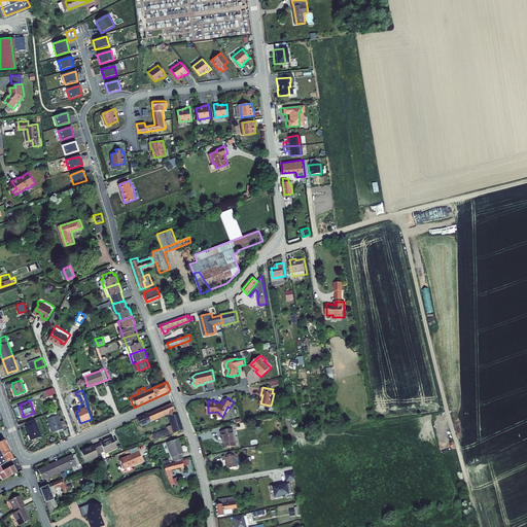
[(172,402),(138,418),(141,425),(169,412),(172,423),(170,424),(170,425),(151,432),(154,440),(184,429),(175,409),(174,409),(172,402)]
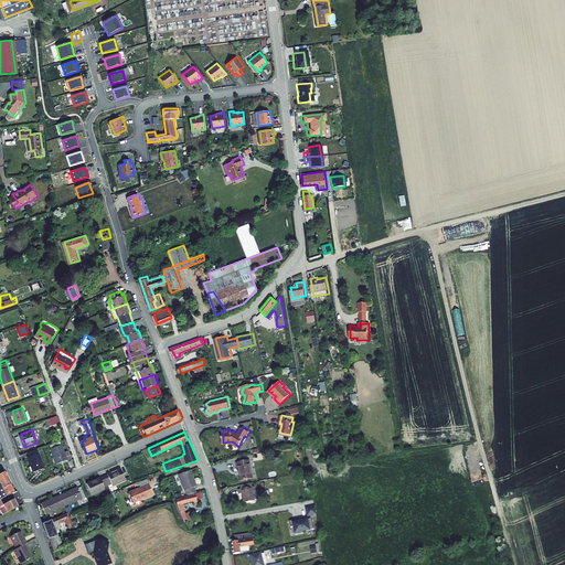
[(61,445),(51,448),(56,464),(67,459),(67,461),(72,460),(68,450),(64,451),(61,445)]
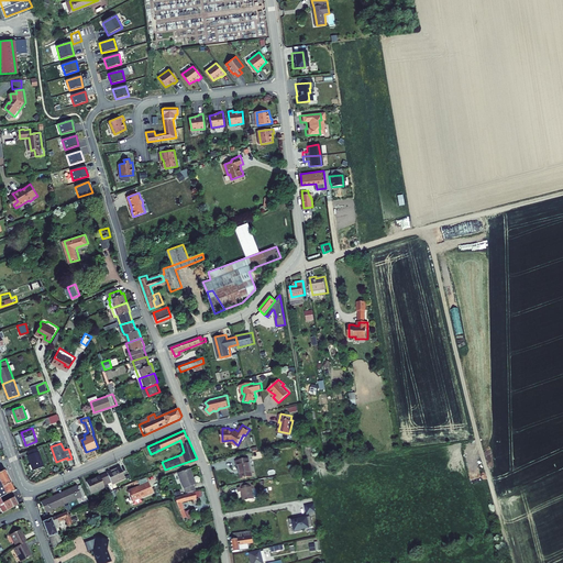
[(37,446),(28,450),(29,453),(34,468),(45,465),(37,446)]
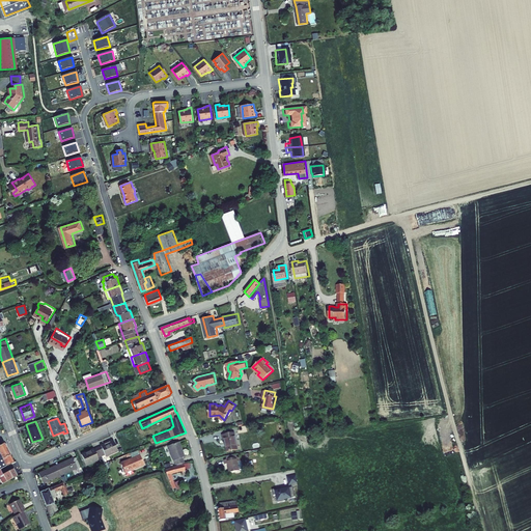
[(234,431),(222,434),(223,439),(225,439),(228,451),(239,449),(234,431)]
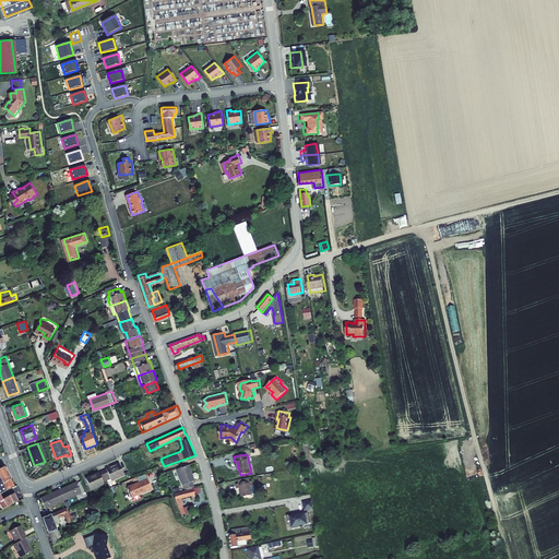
[(106,470),(102,471),(107,482),(123,475),(118,463),(105,468),(106,470)]
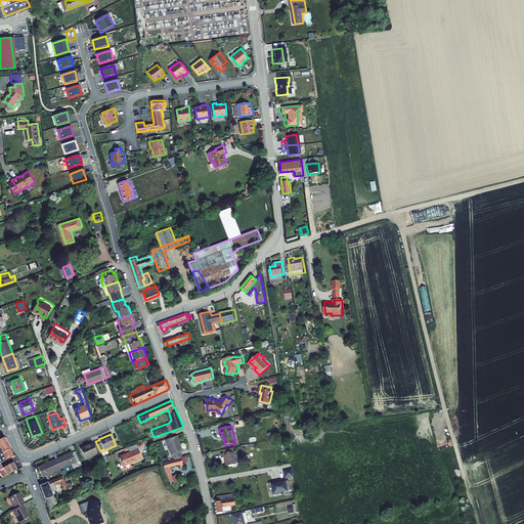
[(178,435),(168,439),(175,459),(183,455),(181,451),(183,450),(178,435)]
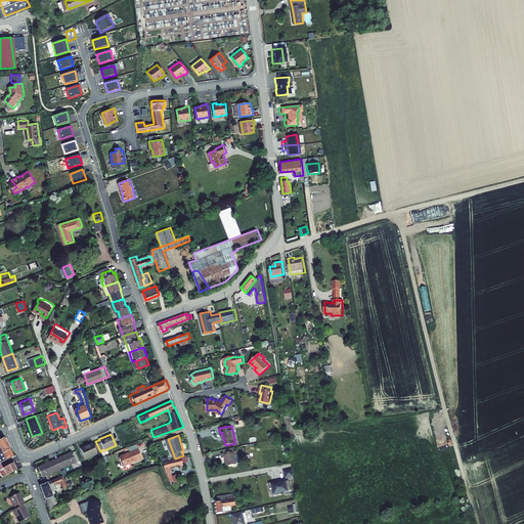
[(13,454),(3,436),(0,437),(0,444),(4,452),(0,454),(0,462),(1,462),(13,454)]
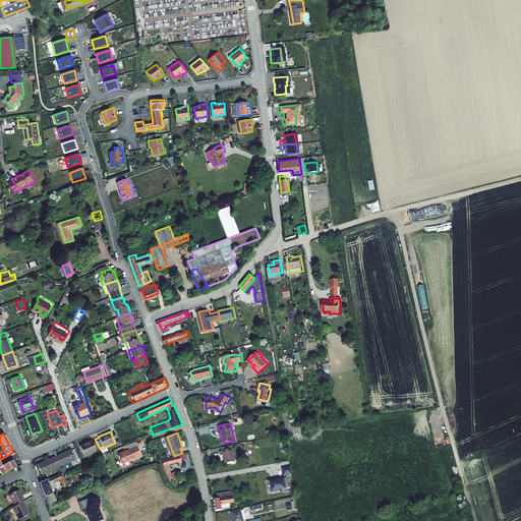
[(100,449),(95,439),(92,441),(92,440),(79,445),(84,456),(100,449)]
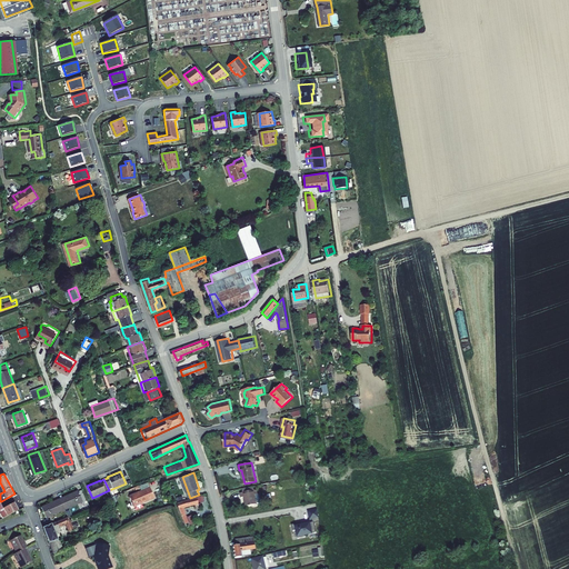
[(152,487),(131,493),(136,503),(157,497),(152,487)]
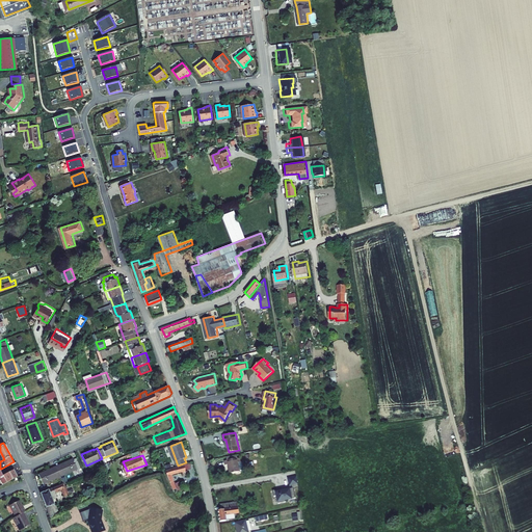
[(239,457),(229,459),(228,460),(228,463),(230,463),(232,473),(241,470),(244,469),(245,468),(243,460),(241,460),(241,457),(239,457)]
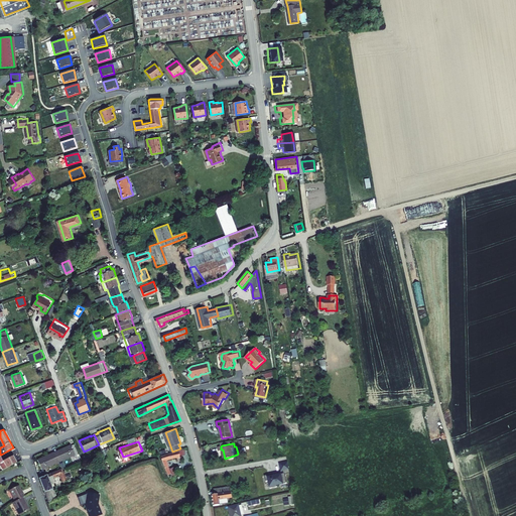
[(75,455),(71,445),(56,452),(57,452),(54,454),(58,463),(60,462),(75,455)]
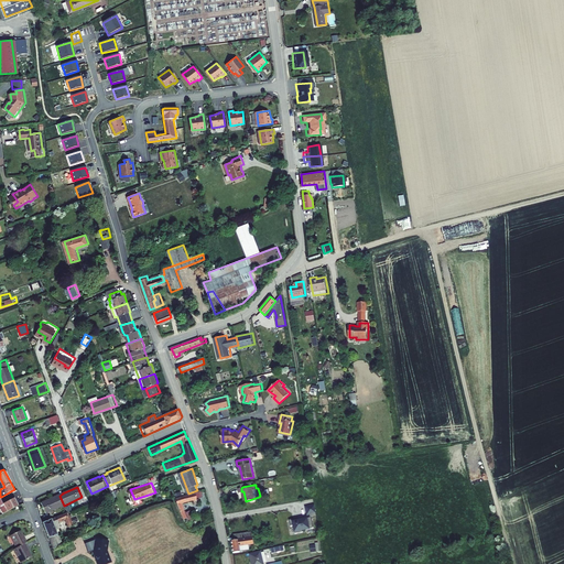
[(198,499),(196,492),(184,496),(186,502),(198,499)]
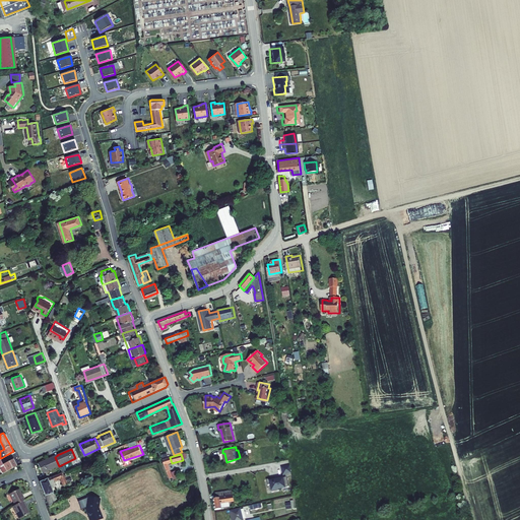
[(55,457),(54,456),(38,464),(42,473),(59,466),(55,457)]
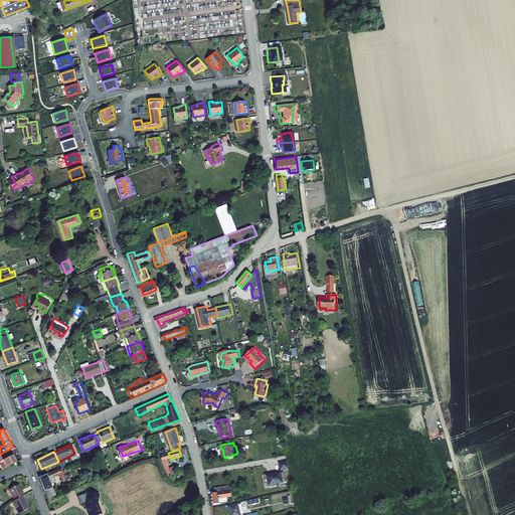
[(4,461),(0,463),(3,467),(15,461),(16,460),(13,453),(3,458),(4,461)]
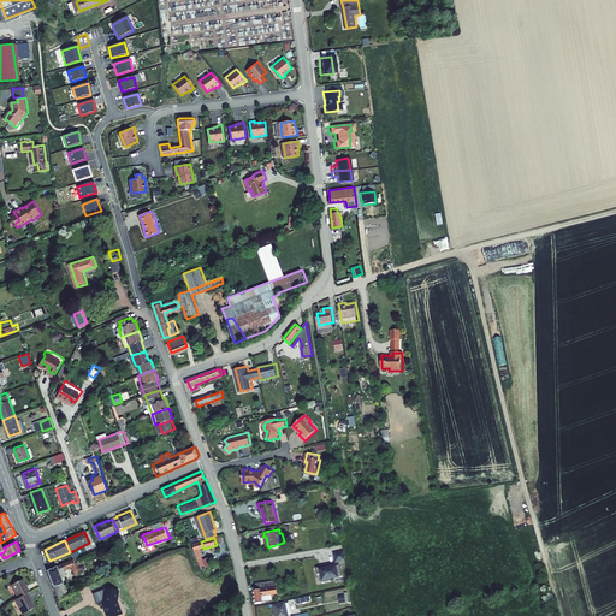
[(201,549),(203,549),(201,542),(194,544),(195,549),(202,567),(208,564),(201,549)]
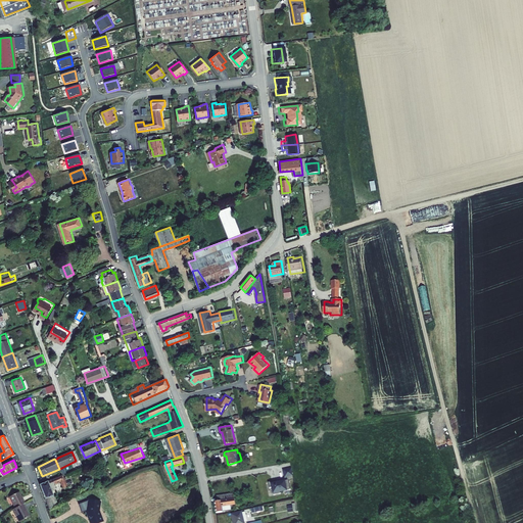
[(290,471),(289,464),(281,466),(282,473),(284,473),(290,471)]
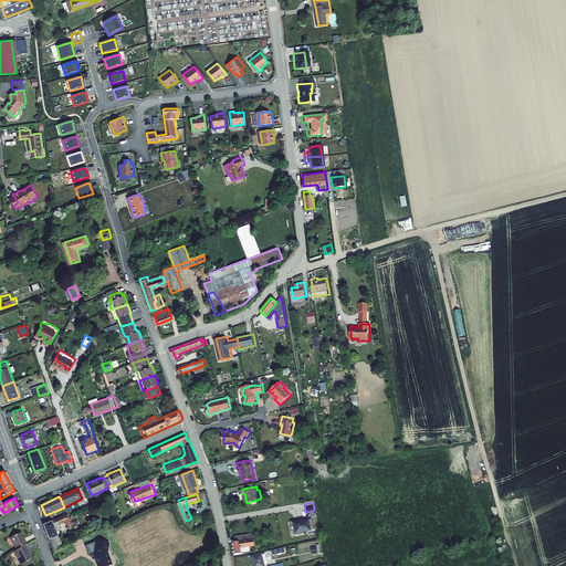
[(66,513),(42,523),(50,540),(58,536),(53,527),(60,525),(58,520),(63,517),(67,524),(72,522),(67,512),(66,513)]
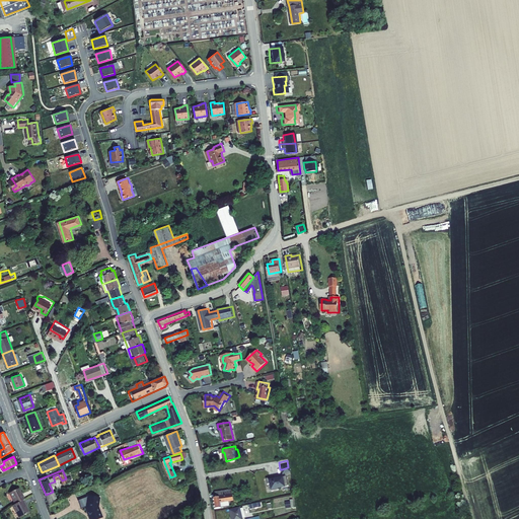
[(273,474),(272,472),(263,474),(264,479),(267,478),(269,487),(276,486),(275,484),(285,482),(284,472),(282,472),(273,474)]
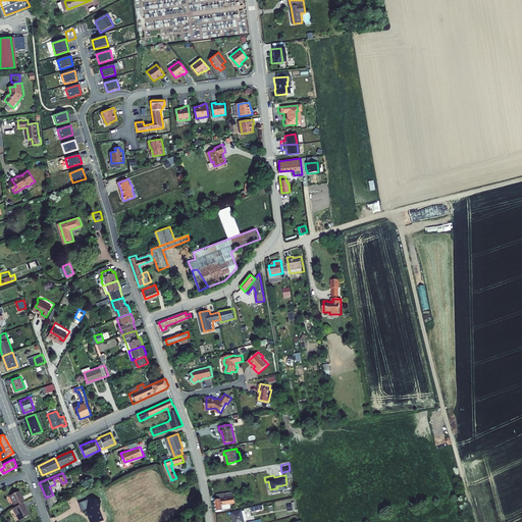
[(29,500),(21,488),(12,493),(18,506),(25,501),(29,500)]
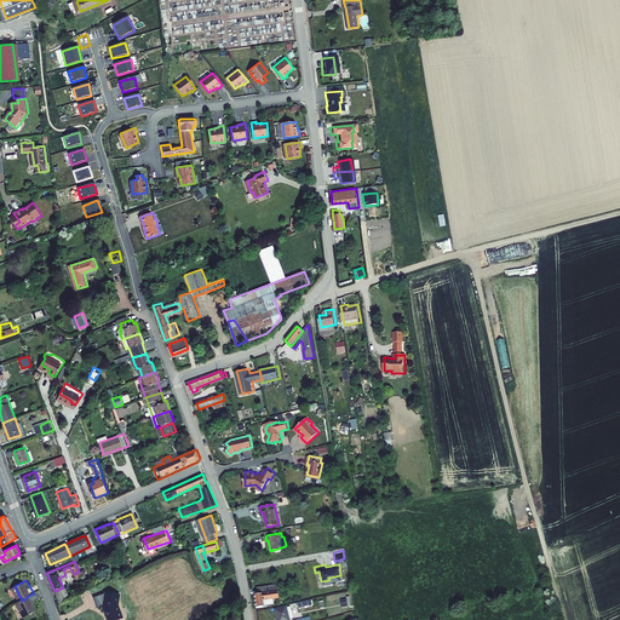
[(254,585),(256,591),(279,587),(276,580),(254,585)]
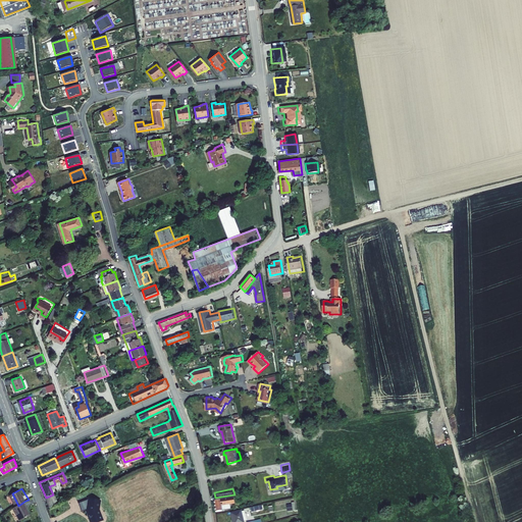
[(49,507),(56,503),(53,494),(46,498),(49,507)]
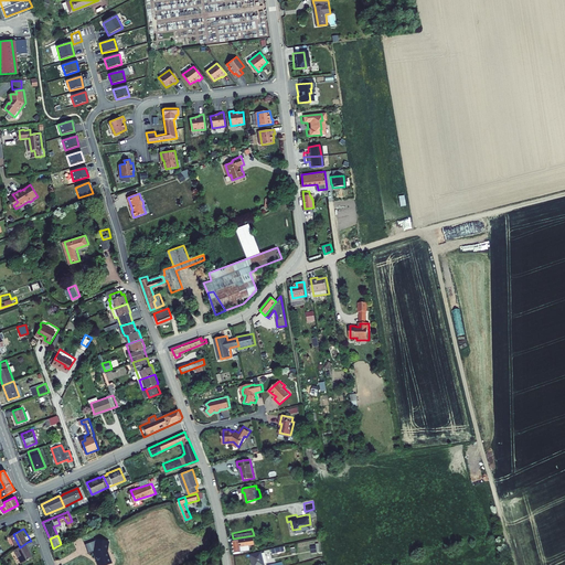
[(233,539),(230,540),(233,553),(244,551),(244,548),(251,547),(249,542),(255,541),(254,535),(233,539)]
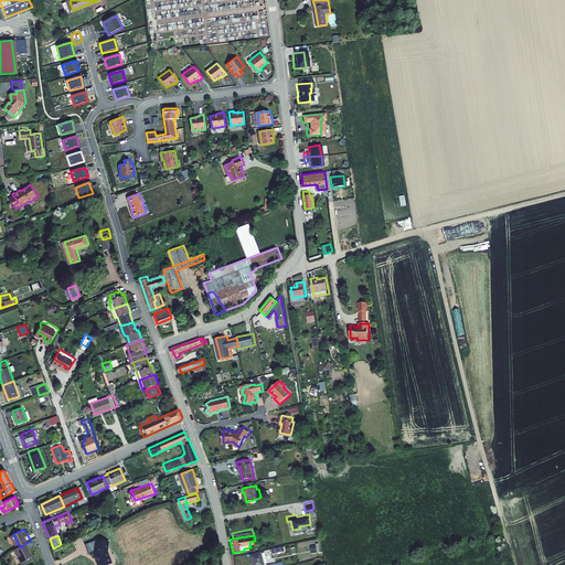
[(108,540),(95,537),(95,539),(84,542),(87,552),(93,550),(93,551),(97,564),(103,564),(112,562),(107,550),(108,540)]
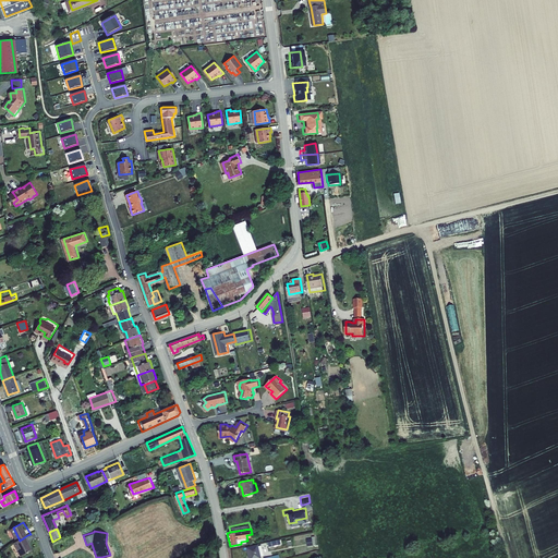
[(35,549),(27,535),(20,541),(16,542),(24,555),(35,549)]
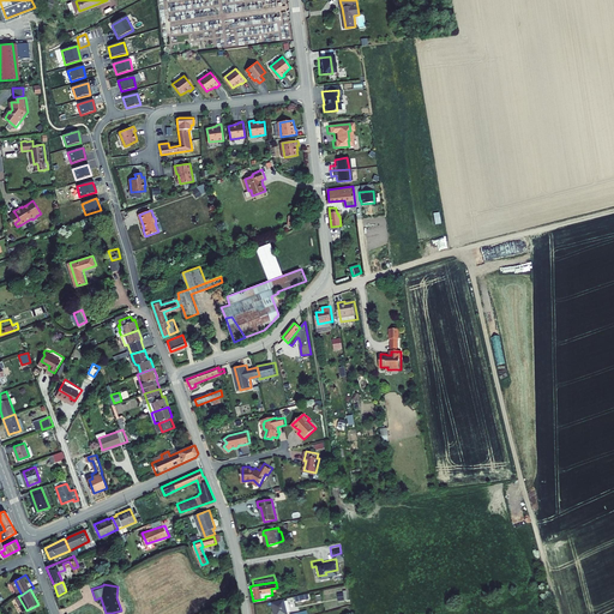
[(348,591),(337,591),(338,601),(348,600),(348,591)]
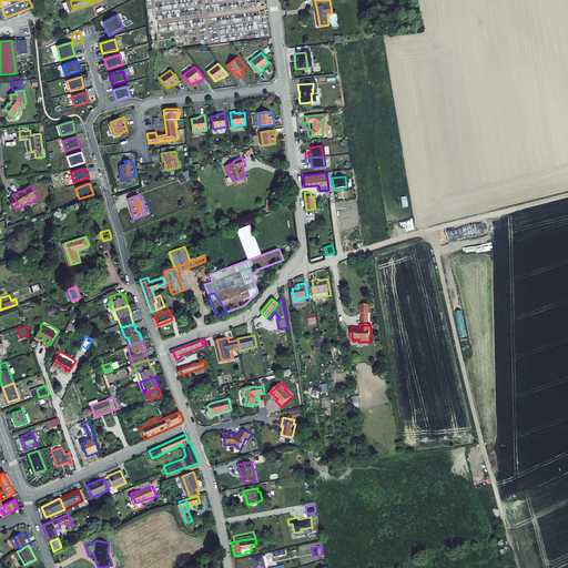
[(263,555),(252,557),(254,567),(265,567),(265,566),(269,565),(266,555),(263,556),(263,555)]
